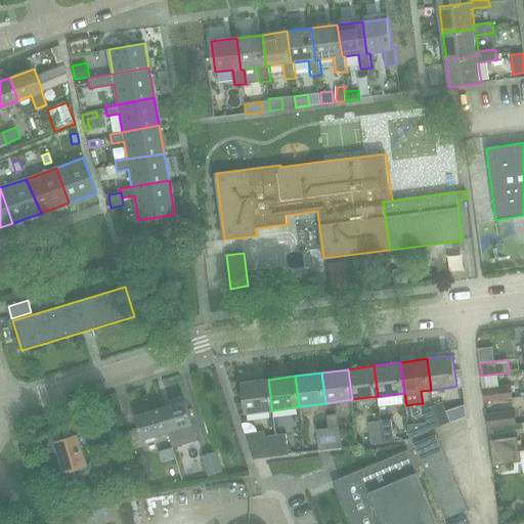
[(246,413),(272,410),(268,380),(242,383),(246,413)]
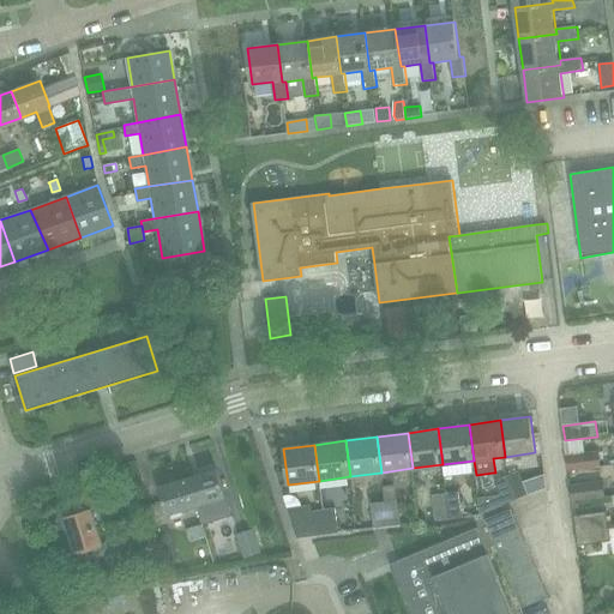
[(570,471),(602,467),(600,452),(567,456),(570,471)]
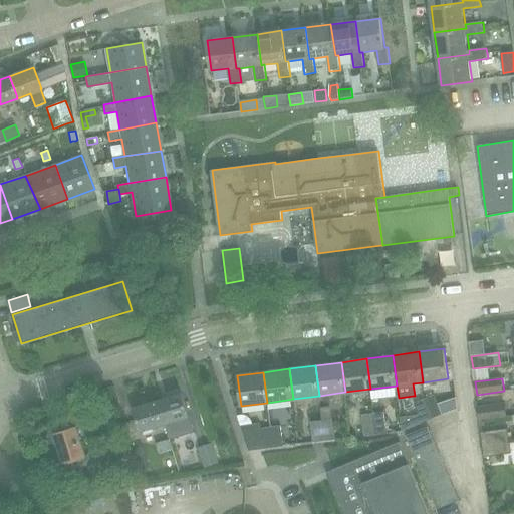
[(158,401),(165,424),(190,416),(183,393),(158,401)]
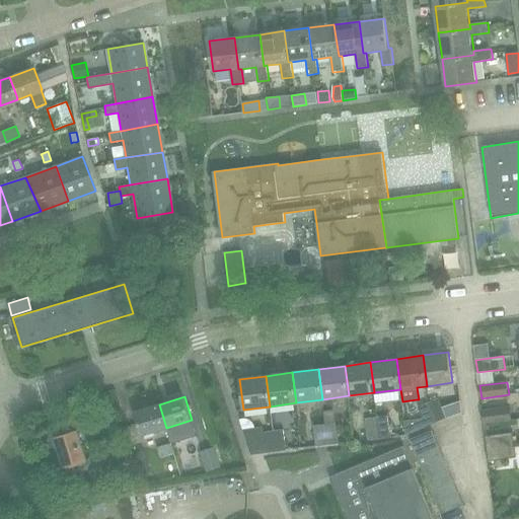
[(429,402),(437,422),(447,418),(439,398),(429,402)]
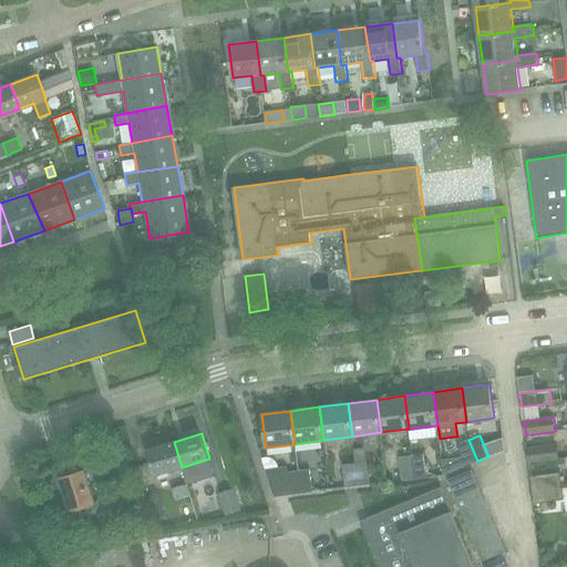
[(457,445),(466,466),(477,461),(468,440),(457,445)]
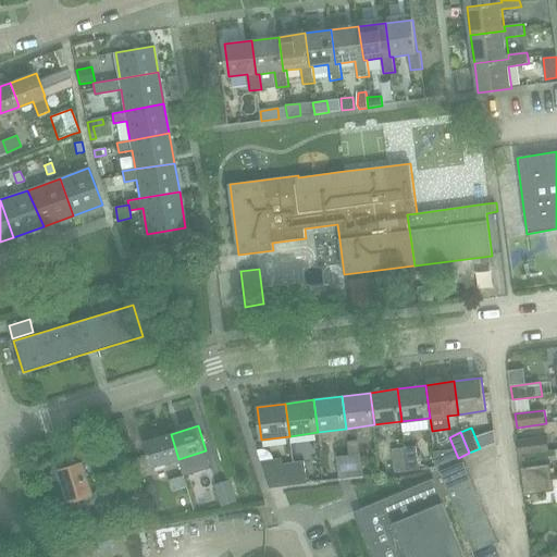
[(152,467),(156,466),(157,469),(166,467),(165,462),(178,459),(171,434),(145,442),(152,467)]
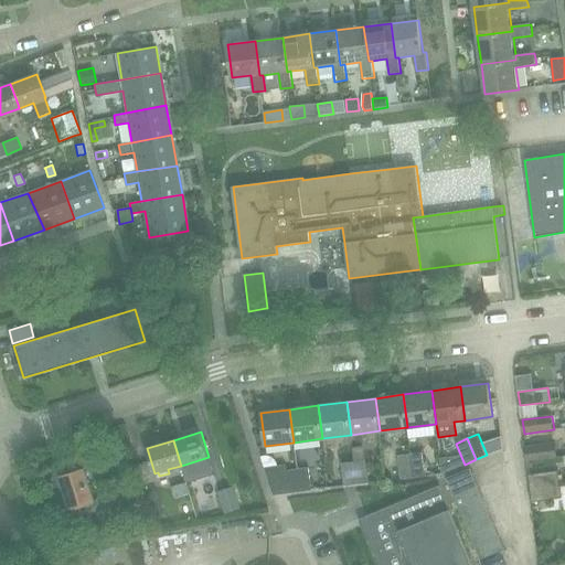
[(524,447),(526,460),(557,457),(555,443),(524,447)]
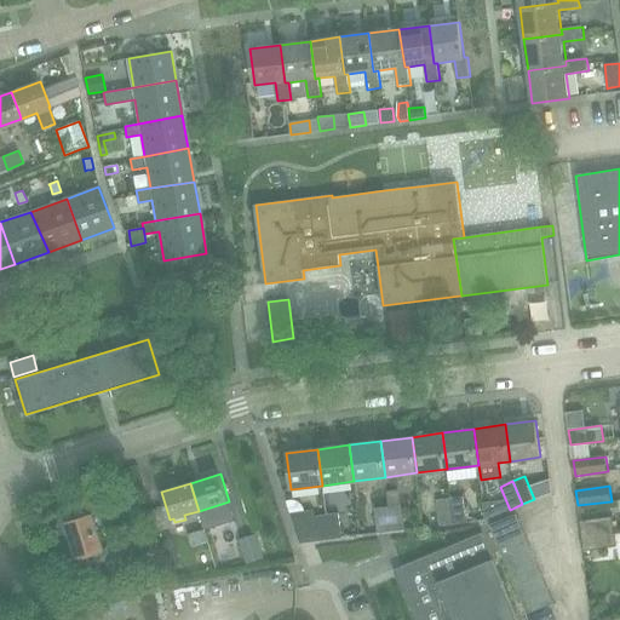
[(389,506),(392,532),(405,530),(400,491),(388,492),(389,506)]
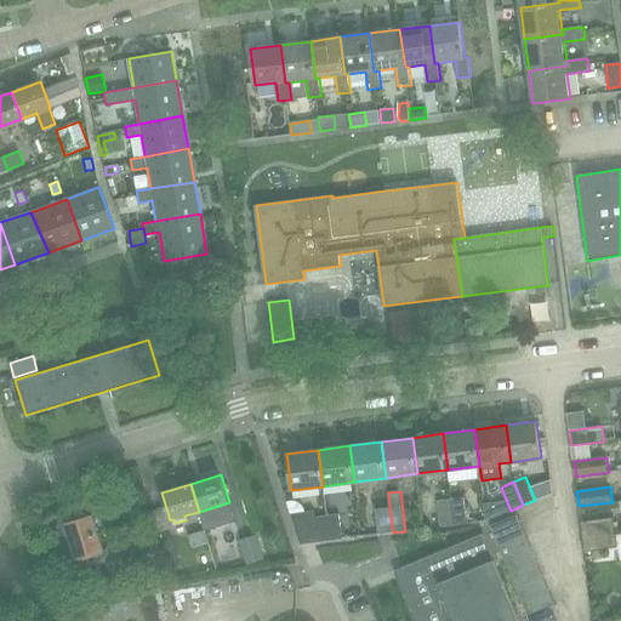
[(451,500),(455,524),(467,523),(465,497),(451,500)]
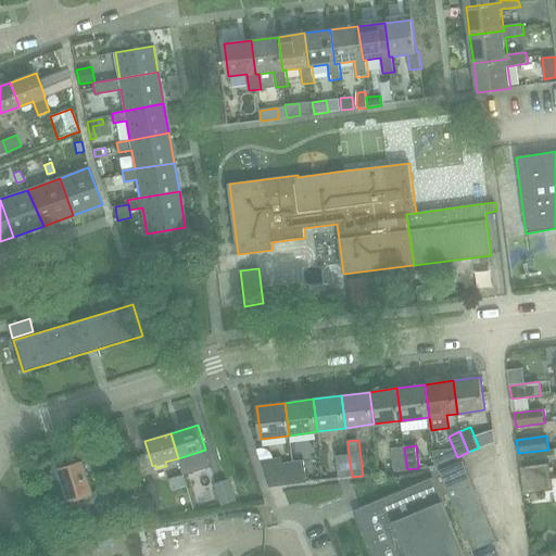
[(93,494),(84,462),(85,460),(81,447),(64,453),(67,465),(60,468),(70,501),(93,494)]
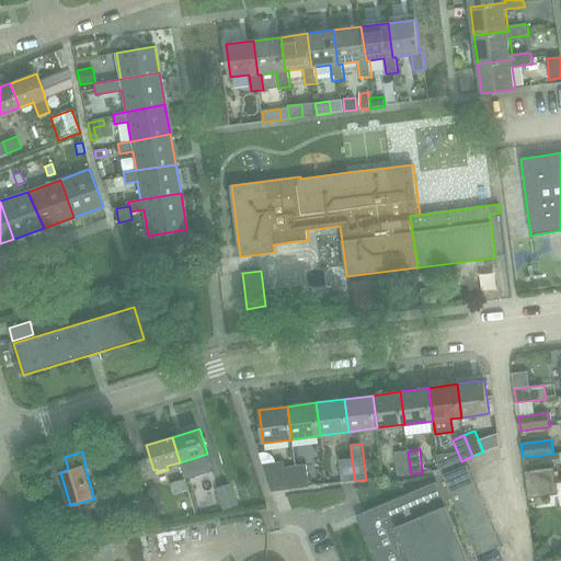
[(399,476),(411,473),(408,451),(396,453),(399,476)]
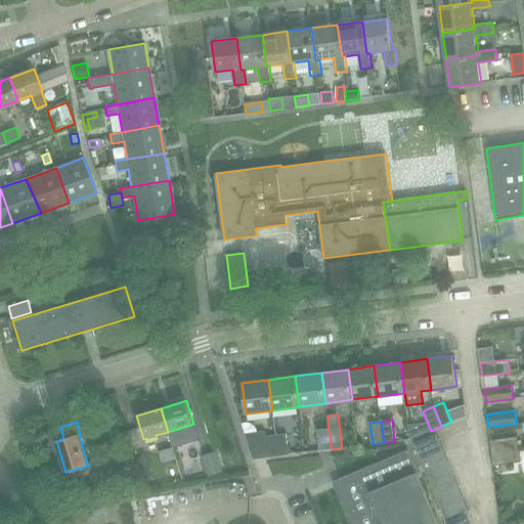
[(317,429),(319,450),(332,449),(329,428),(317,429)]
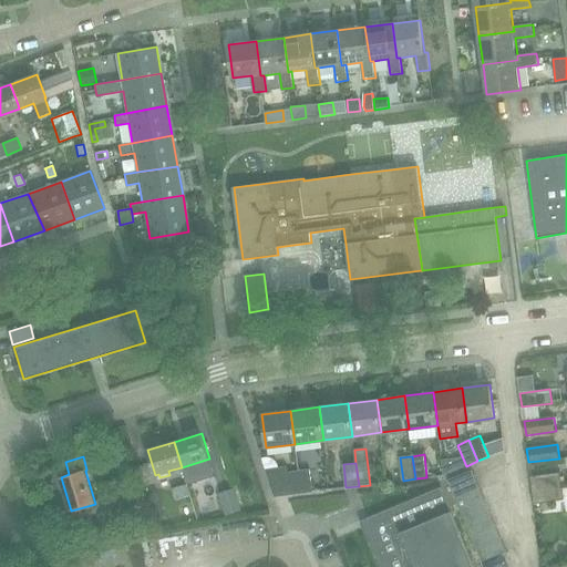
[(275,497),(301,494),(298,471),(288,472),(287,466),(266,470),(275,497)]
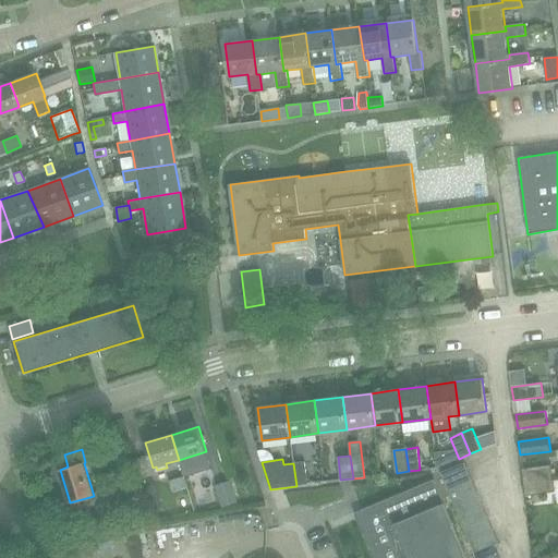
[(293,463),(296,486),(308,484),(305,461),(293,463)]
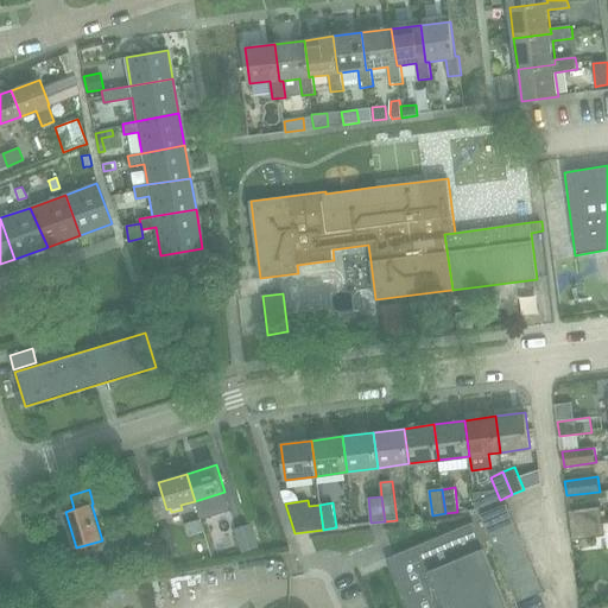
[(569,511),(571,526),(603,521),(601,507),(569,511)]
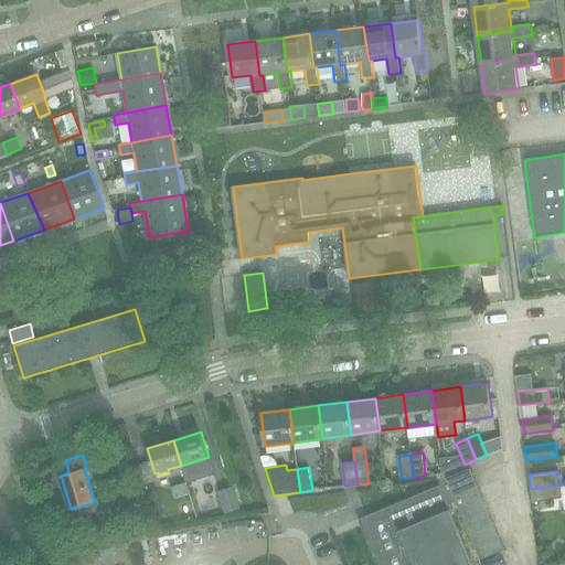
[(449,483),(455,498),(479,488),(473,473),(449,483)]
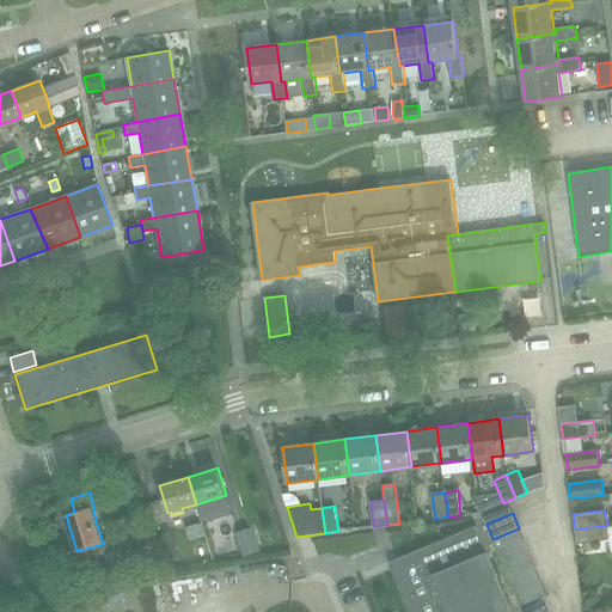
[(190,540),(206,536),(202,522),(187,527),(190,540)]
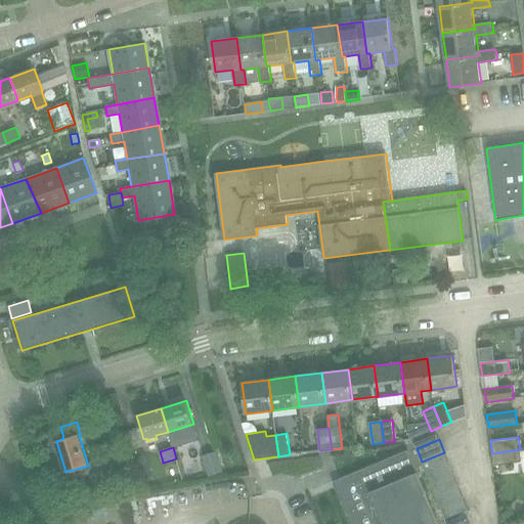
[(492,453),(493,466),(521,462),(520,449),(492,453)]
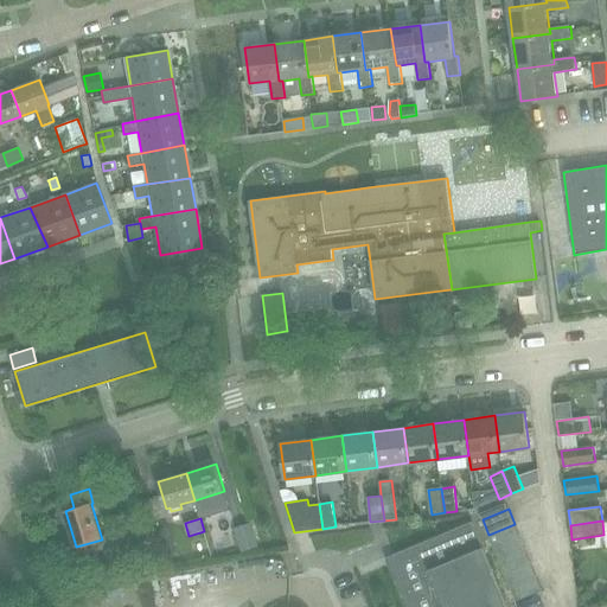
[(406,606),(508,606),(472,522),(393,556),(389,566),(406,606)]
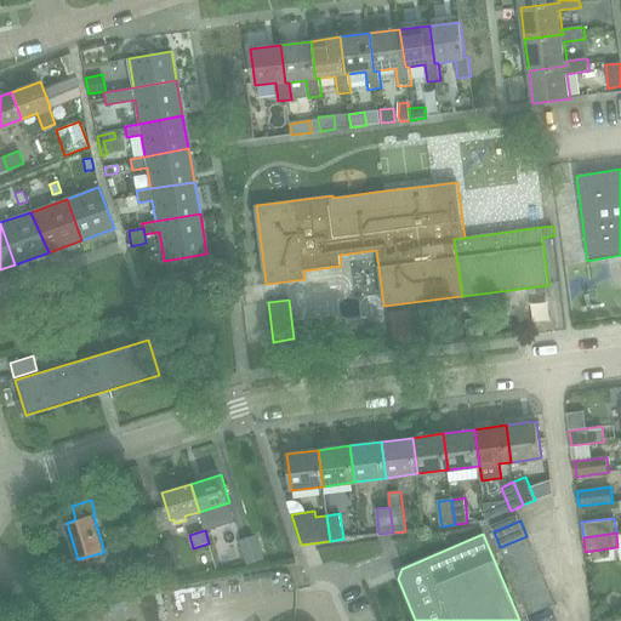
[(257,536),(243,540),(250,564),(265,559),(257,536)]
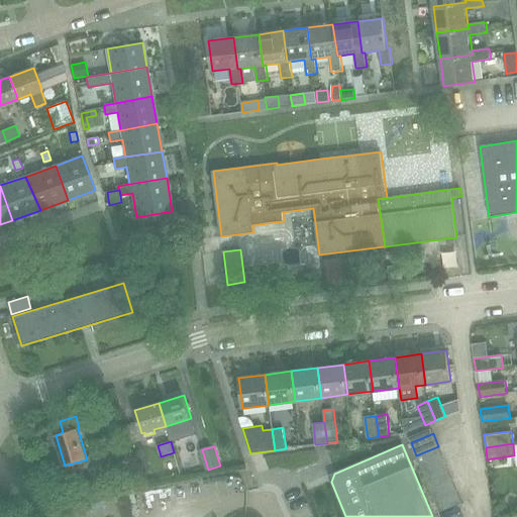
[(416,455),(421,467),(443,457),(438,446),(416,455)]
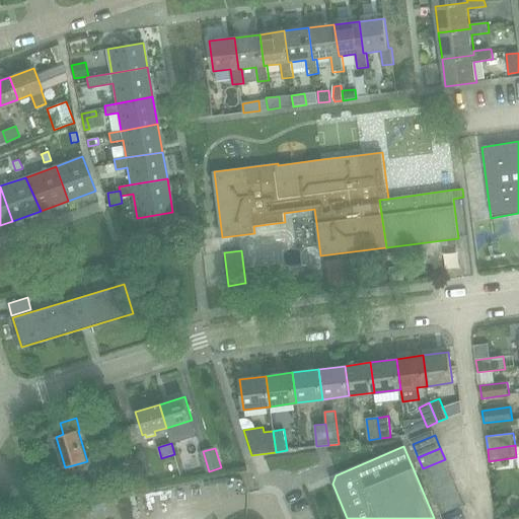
[(423,468),(428,480),(449,470),(445,459),(423,468)]
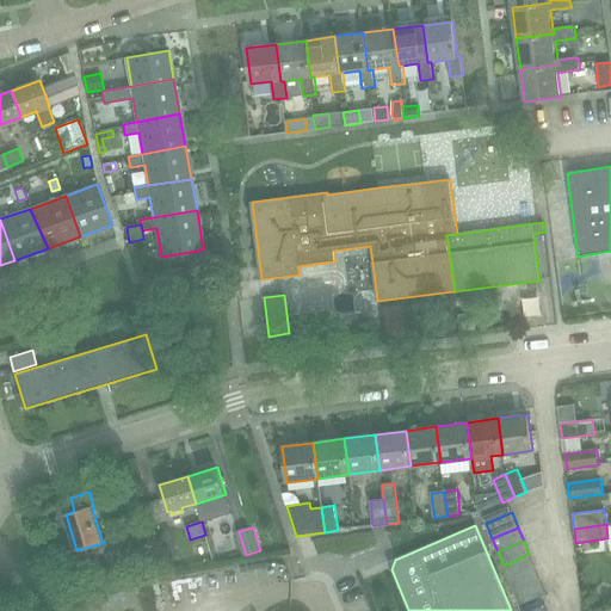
[(128,576),(119,548),(105,553),(113,581),(128,576)]
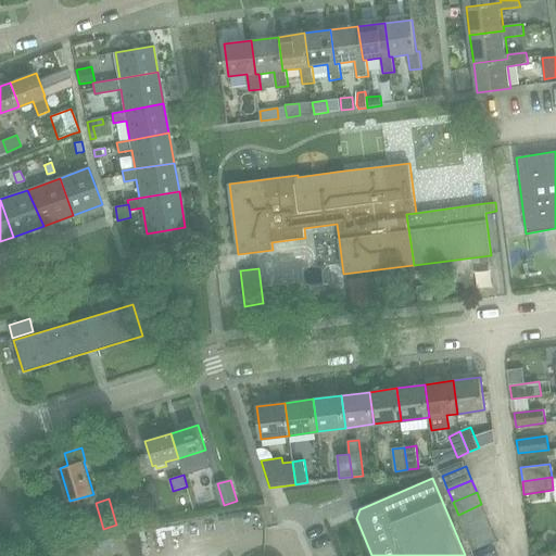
[(458,515),(463,527),(487,517),(481,504),(458,515)]
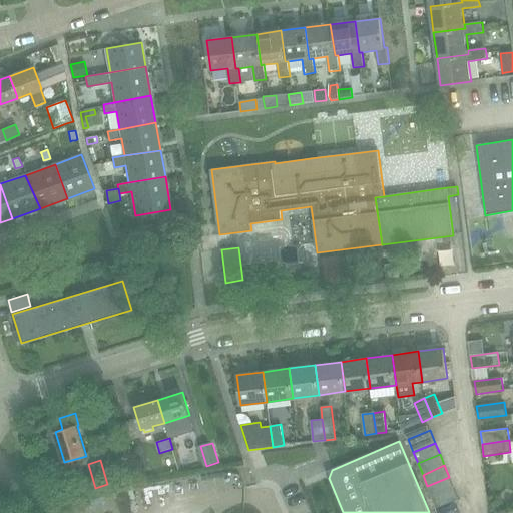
[(427,486),(432,498),(454,488),(449,477),(427,486)]
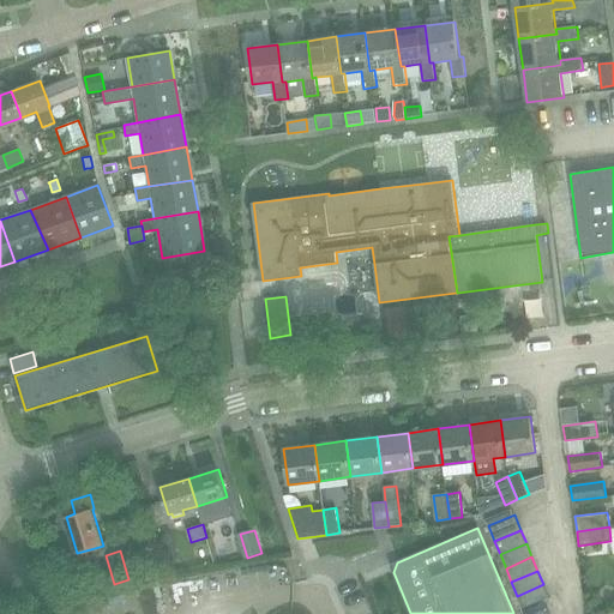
[(517,596),(523,608),(549,597),(543,584),(517,596)]
